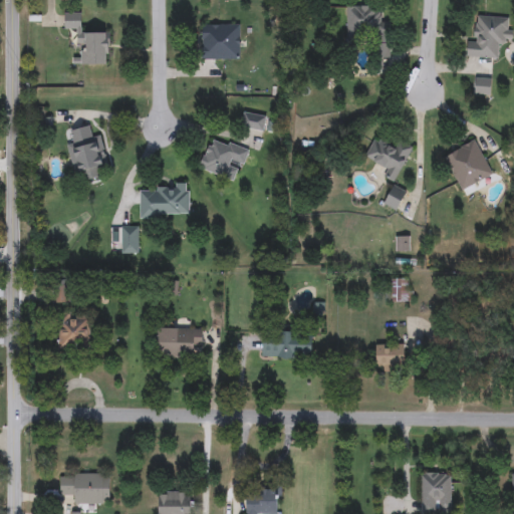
[(390,21),(391,59),(374,59),(373,33),(347,34),(347,8),(378,7),(378,21),(390,21)]
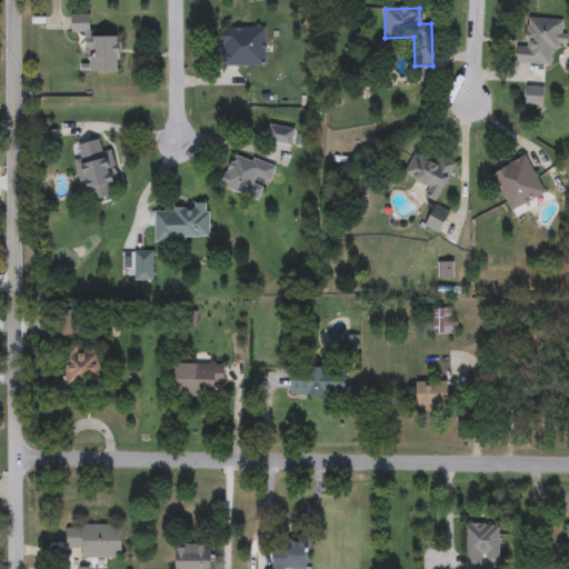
[(90,15),(90,35),(71,35),(71,15),(90,15)]
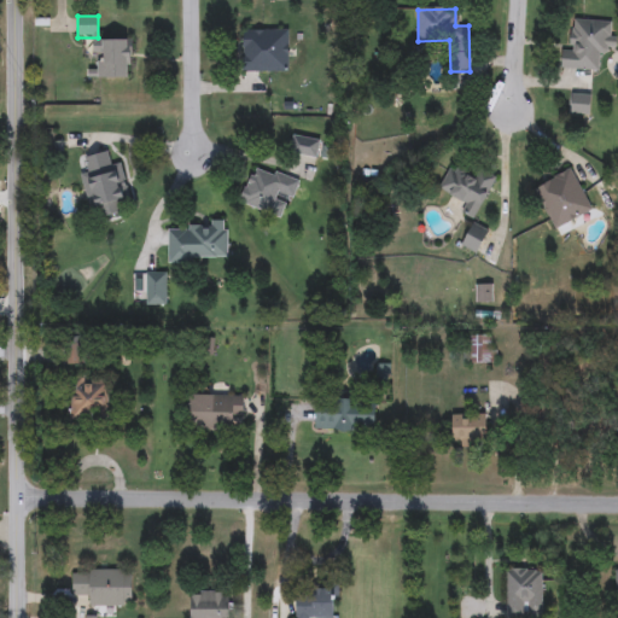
[(561,69),(563,48),(572,50),(573,19),(617,23),(614,51),(601,50),(600,71),(561,69)]
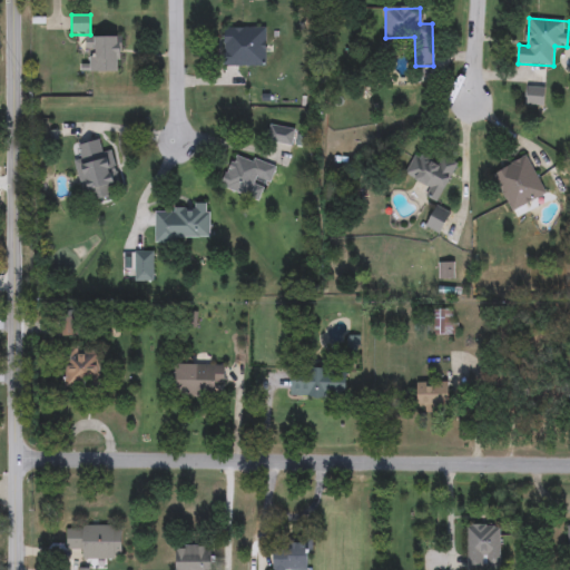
[(224,67),(224,28),(265,28),(265,67),(224,67)]
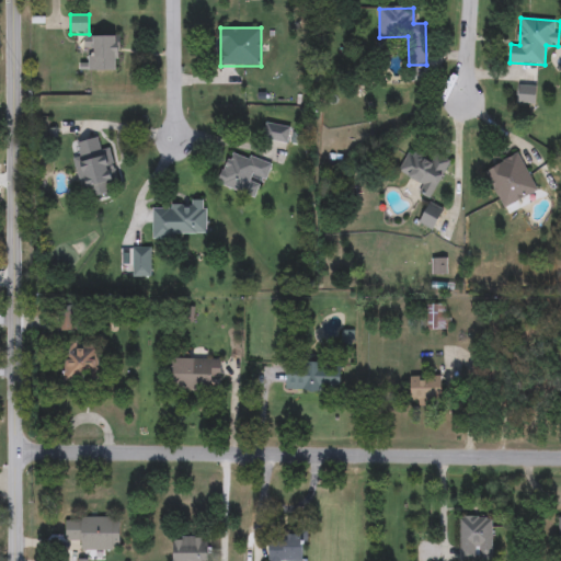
[(118,36),(118,71),(88,71),(88,36),(118,36)]
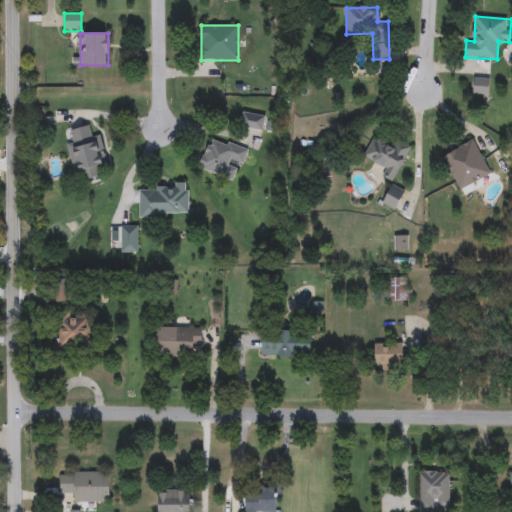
[(488,96),(472,95),(474,78),(490,79),(488,96)]
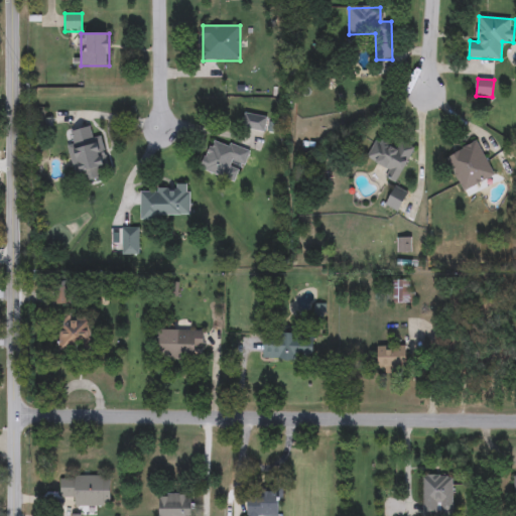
[(265,132),(242,128),(244,113),(267,117),(265,132)]
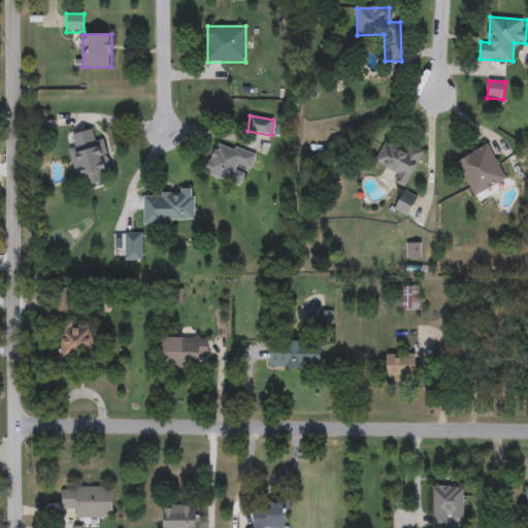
[(69,146),(74,145),(72,134),(92,130),(94,140),(104,138),(113,179),(78,188),(69,146)]
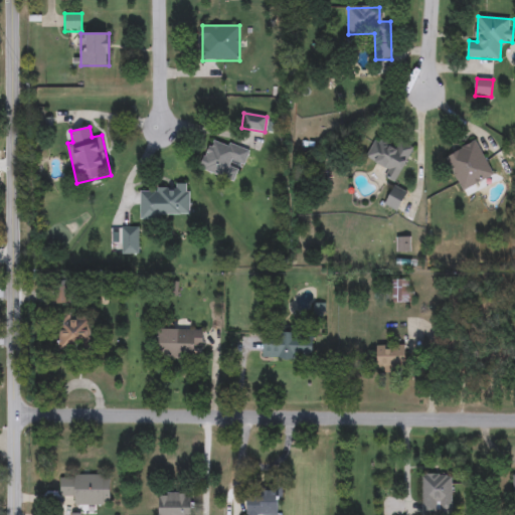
[(248,149),(238,183),(200,170),(210,137),(248,149)]
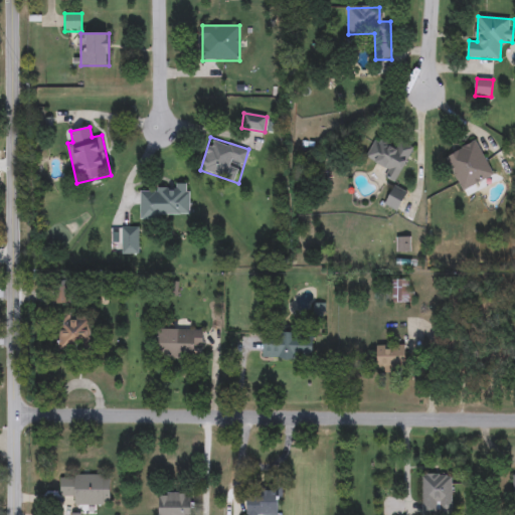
[(395,182),(382,175),(386,169),(366,157),(377,138),(395,148),(400,140),(414,148),(395,182)]
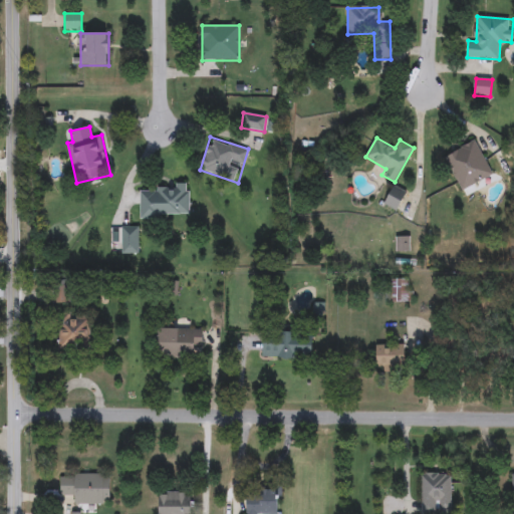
[(494,177),(462,193),(444,157),(476,141),(494,177)]
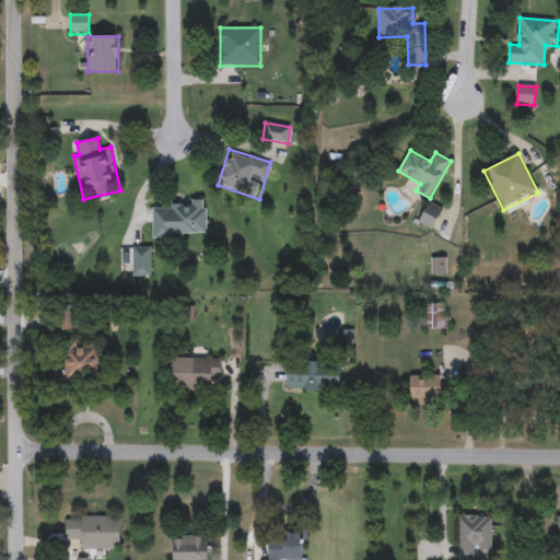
[(206,201),(206,237),(152,237),(152,209),(173,209),(173,201),(206,201)]
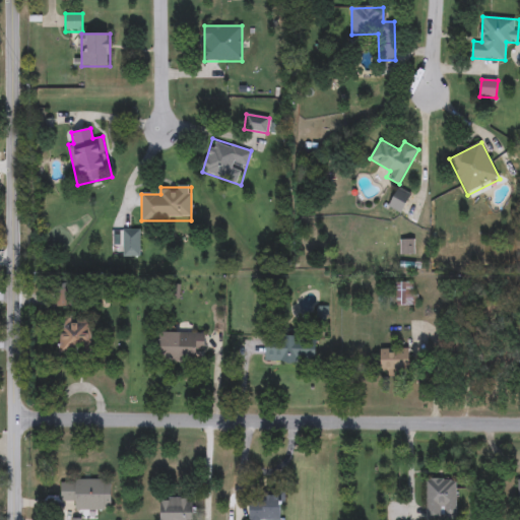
[(387,207),(398,187),(411,194),(401,214),(387,207)]
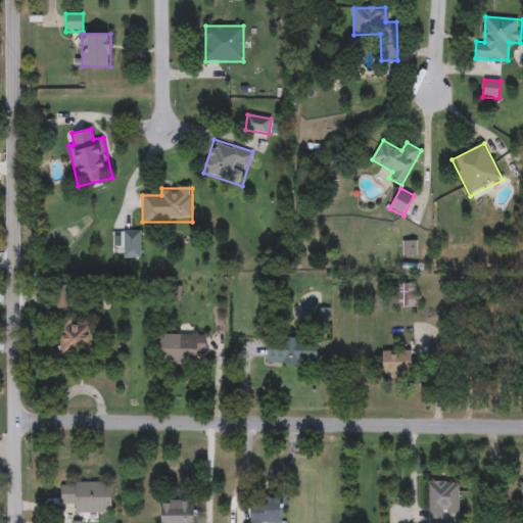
[(124,258),(124,231),(141,231),(141,258),(124,258)]
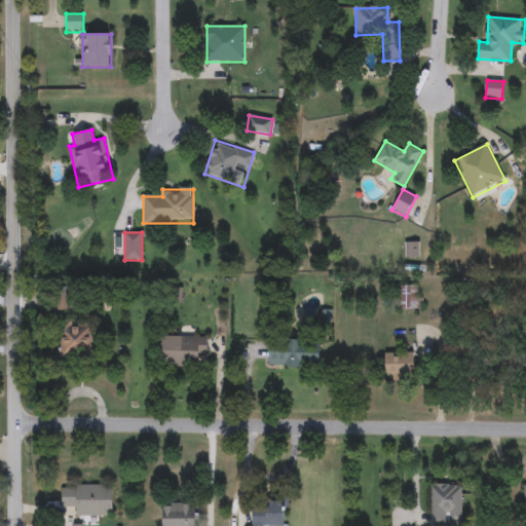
[(404,257),(404,242),(418,242),(418,257),(404,257)]
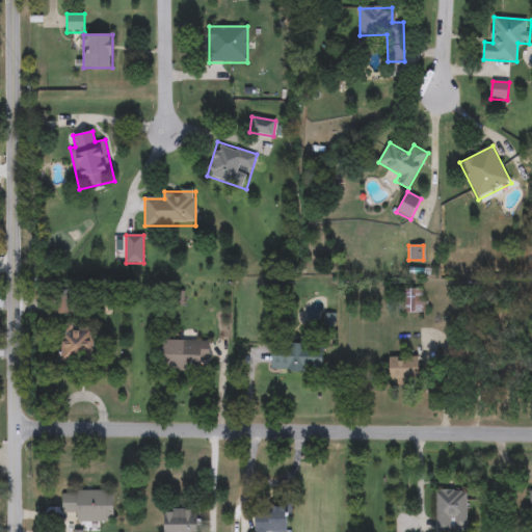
[(405,313),(405,288),(424,288),(424,313),(405,313)]
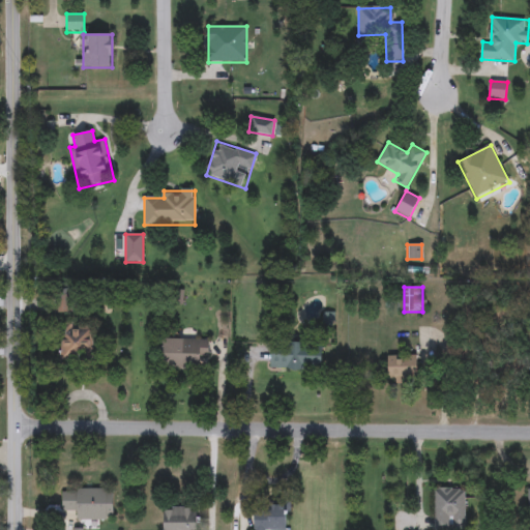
[(60,360),(60,324),(92,324),(92,360),(60,360)]
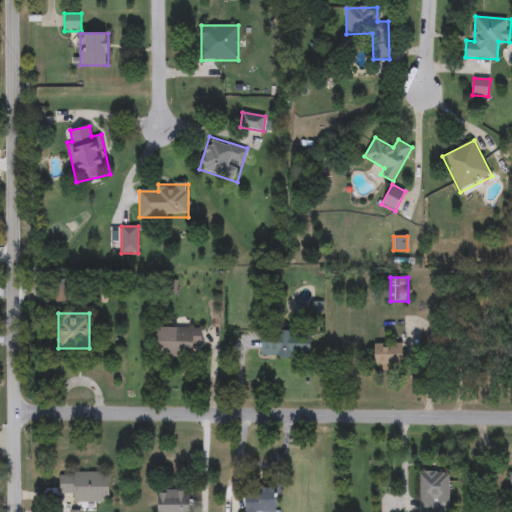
[(192,355),(157,355),(157,327),(201,327),(201,347),(192,347),(192,355)]
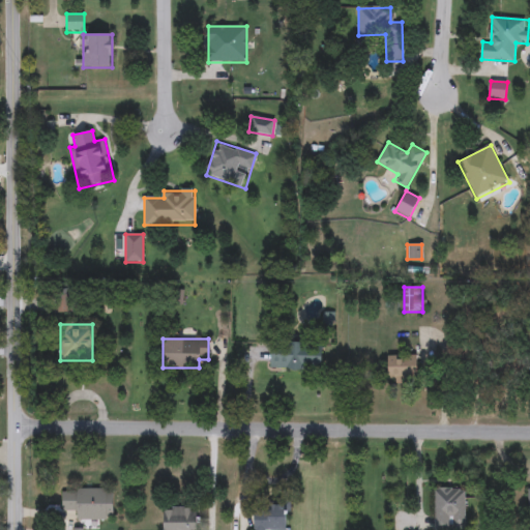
[(321,370),(270,369),(271,343),(322,345),(321,370)]
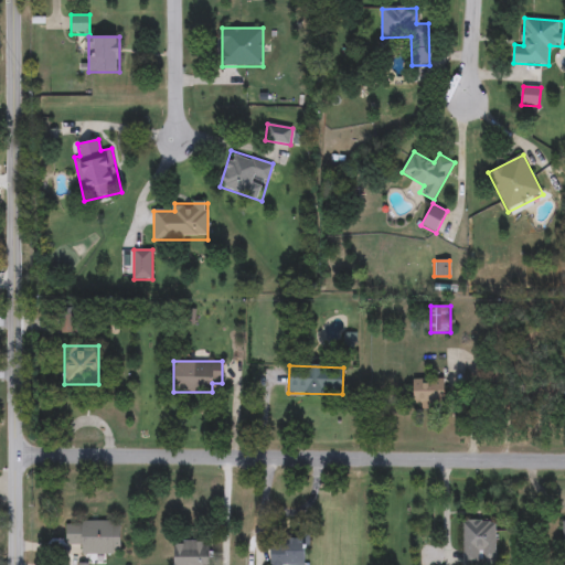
[(413,405),(413,379),(444,379),(444,405),(413,405)]
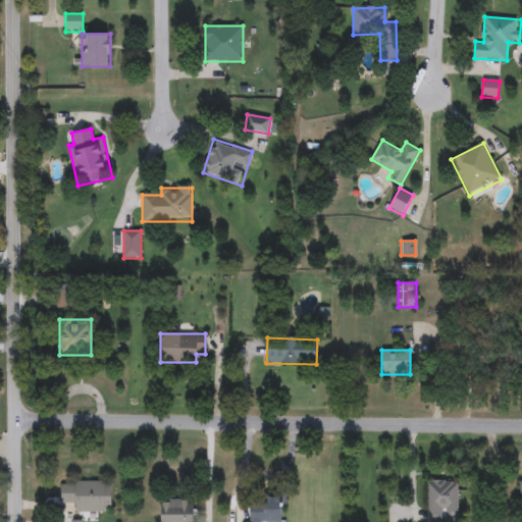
[(111,513),(73,513),(73,504),(61,504),(61,481),(111,481),(111,513)]
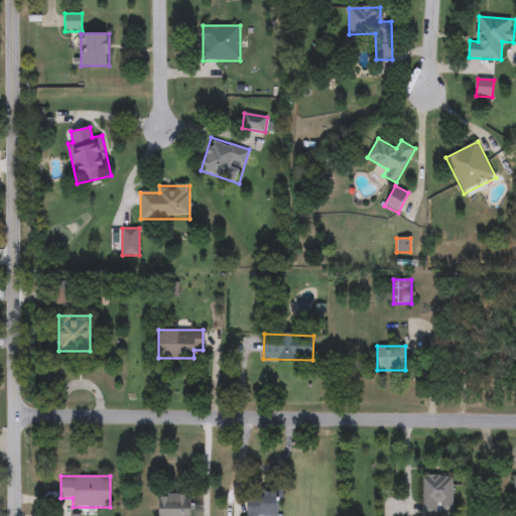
[(422,515),(422,476),(453,476),(453,515),(422,515)]
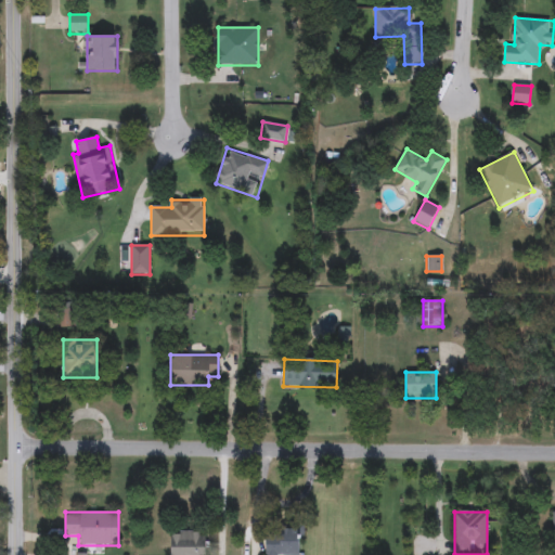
[(299,529),(300,554),(266,554),(266,529),(299,529)]
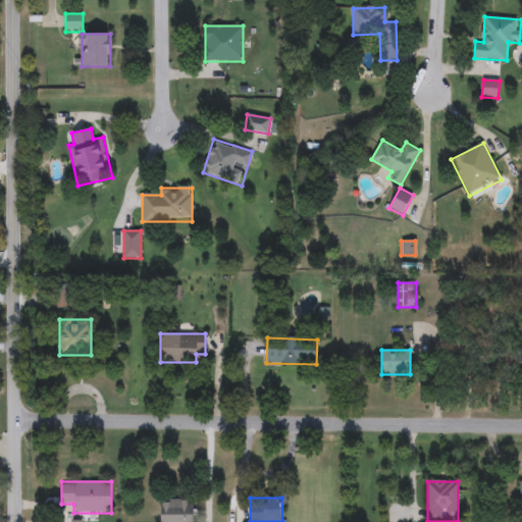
[(160,521),(160,500),(194,500),(194,521),(160,521)]
